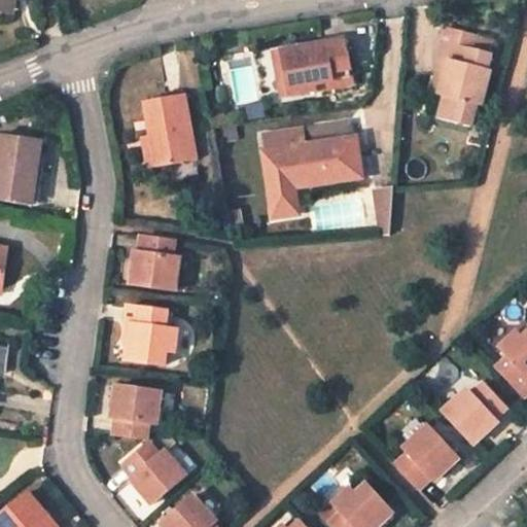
[(0,0),(0,10),(12,13),(14,0),(0,0)]
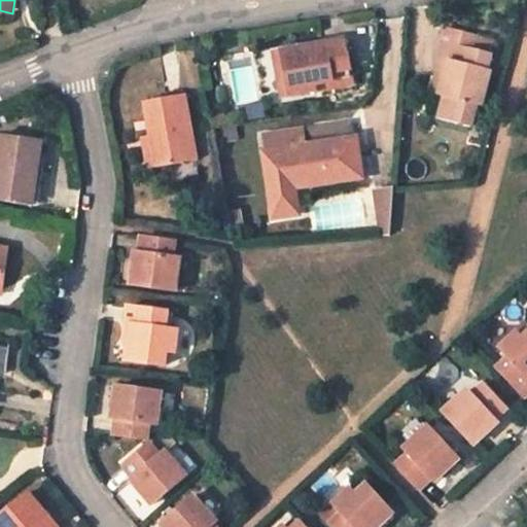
[(465,124),(470,103),(477,104),(486,69),(484,68),(488,53),(470,48),(473,35),(444,27),(436,59),(445,60),(436,94),(441,96),(435,116),(465,124)]
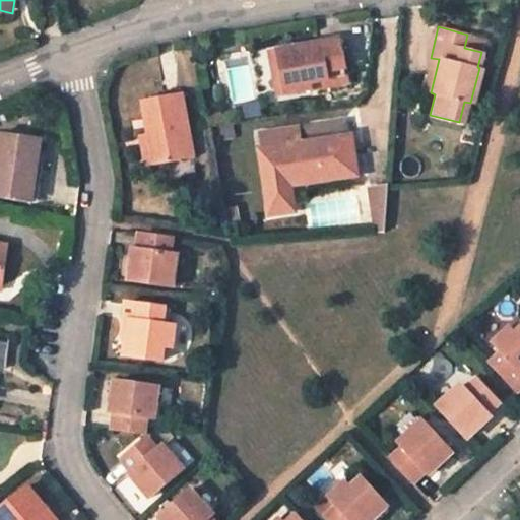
[(308,84),(344,79),(338,43),(279,52),(285,93),(308,90),(308,84)]
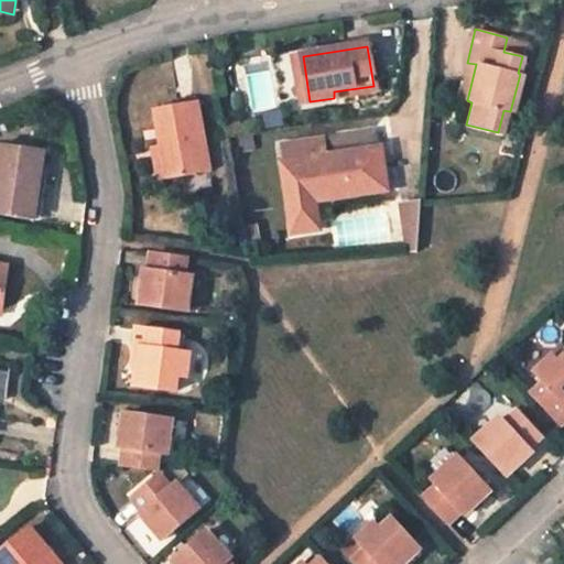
[(294,57),(302,102),(310,101),(303,56),(294,57)]
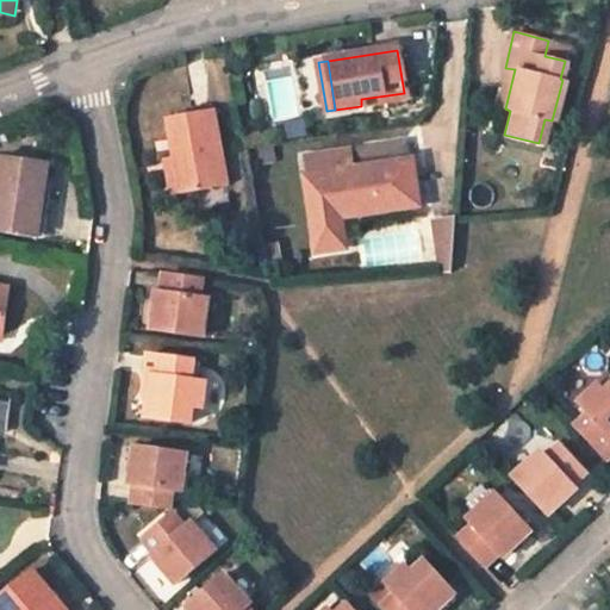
[(515,69),(505,68),(496,107),(505,109),(515,69)]
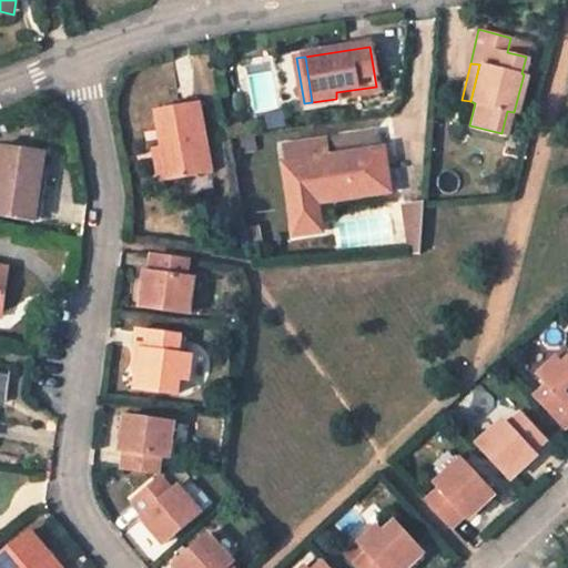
[(376,87),(336,92),(336,99),(338,110),(379,103),(376,87)]
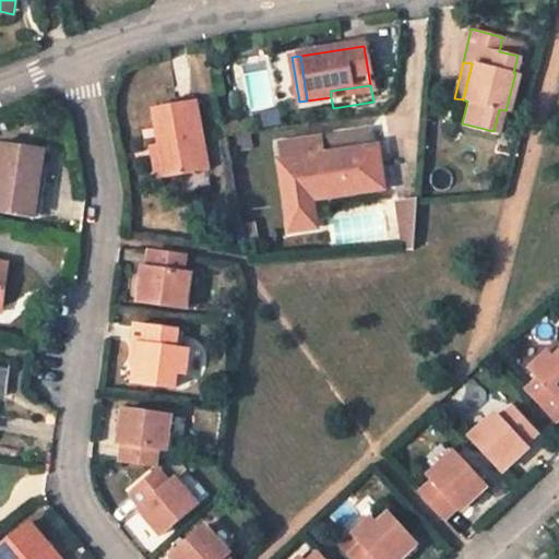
[(209,166),(195,97),(153,106),(159,143),(165,175),(209,166)]
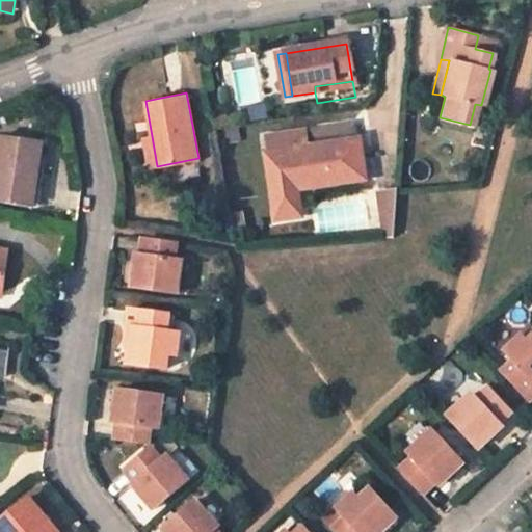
[(214,127),(230,125),(228,110),(211,112),(214,127)]
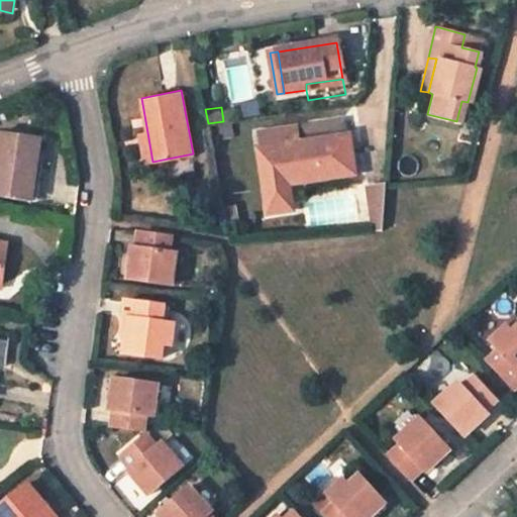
[(354,175),(348,135),(346,135),(344,120),(257,133),(260,149),(259,149),(268,213),(291,210),(289,196),(287,186),(354,175)]
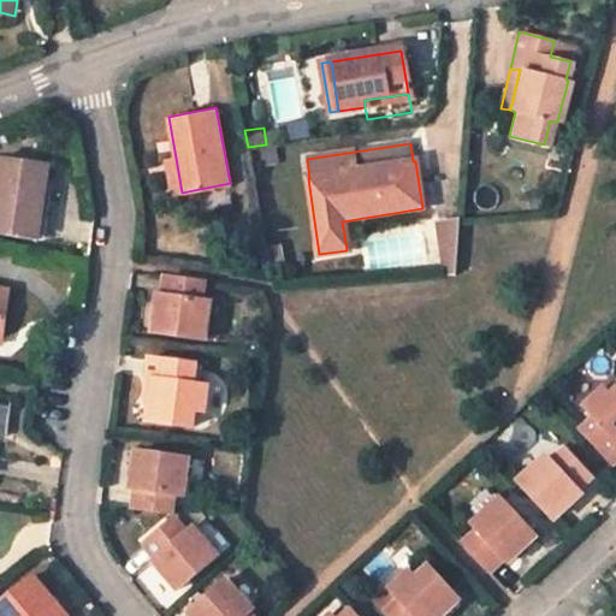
[(182,193),(176,158),(167,160),(173,194),(182,193)]
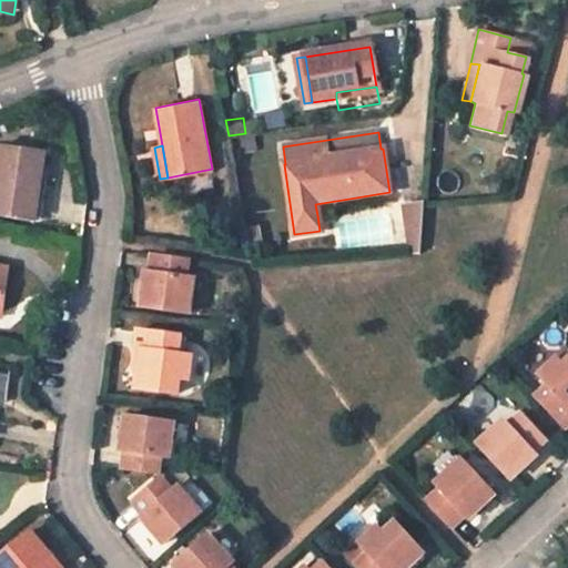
[(0,146),(0,216),(30,222),(34,184),(39,184),(43,154),(0,146)]
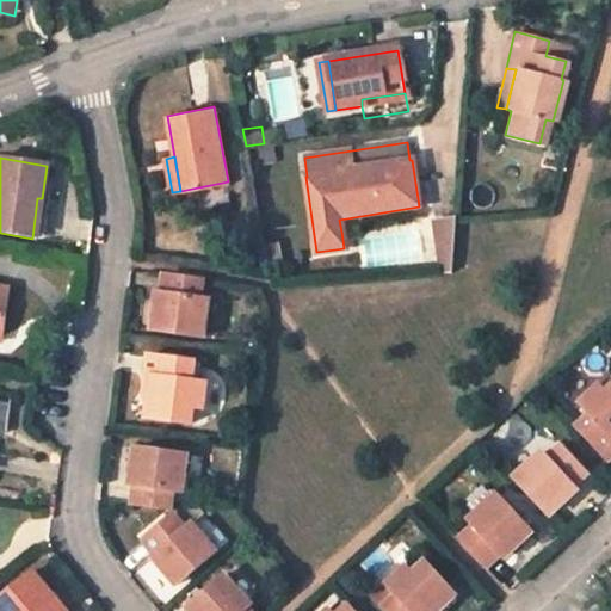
[(454,233),(439,234),(437,276),(451,275),(454,233)]
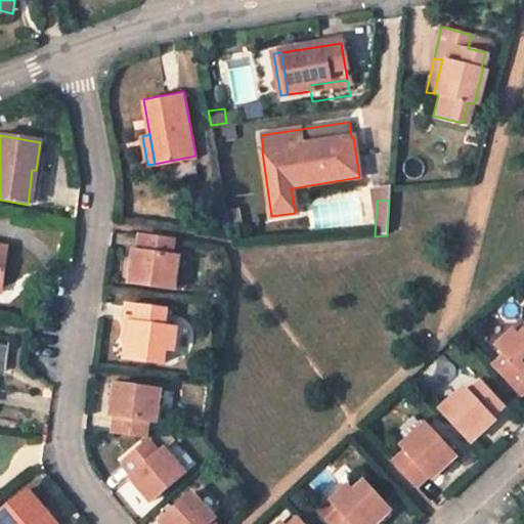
[(177,258),(173,258),(175,241),(142,235),(140,253),(135,252),(130,285),(172,291),(177,258)]
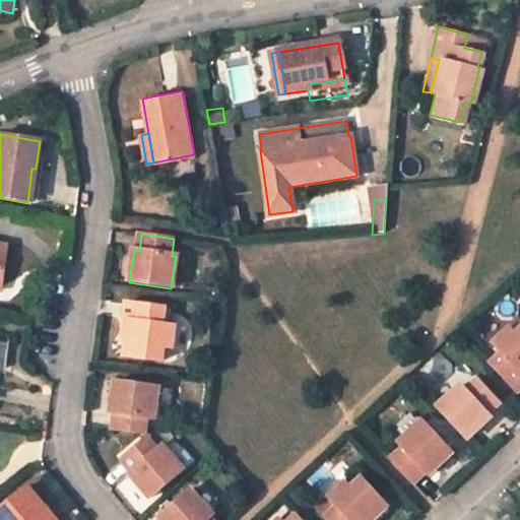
[(169,321),(160,320),(161,307),(123,301),(120,317),(128,318),(125,338),(122,354),(159,361),(163,344),(171,345),(174,322),(169,321)]
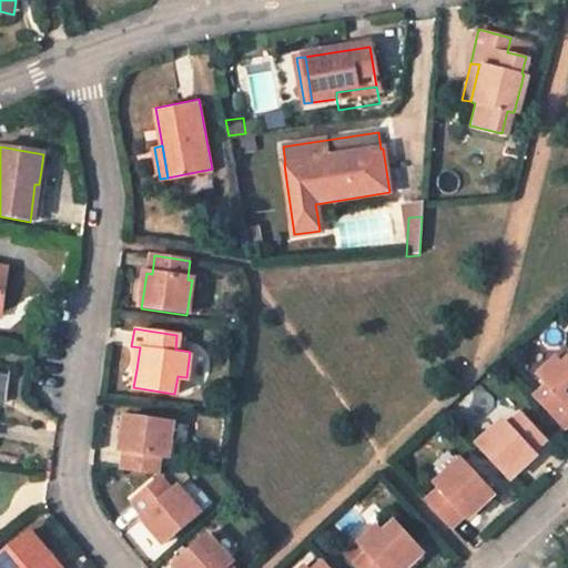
[(176,335),(175,350),(184,351),(185,336),(176,335)]
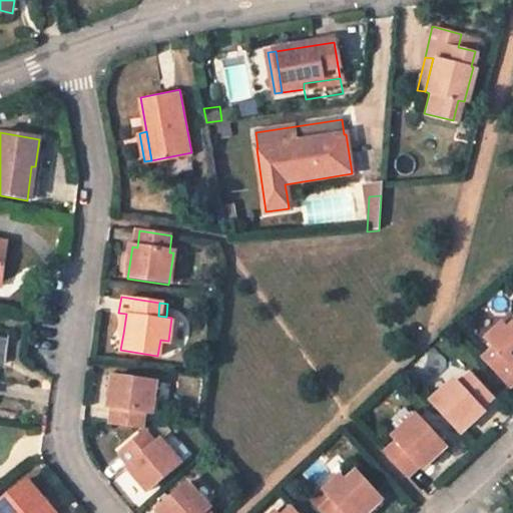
[(118,313),(115,333),(123,334),(126,314),(118,313)]
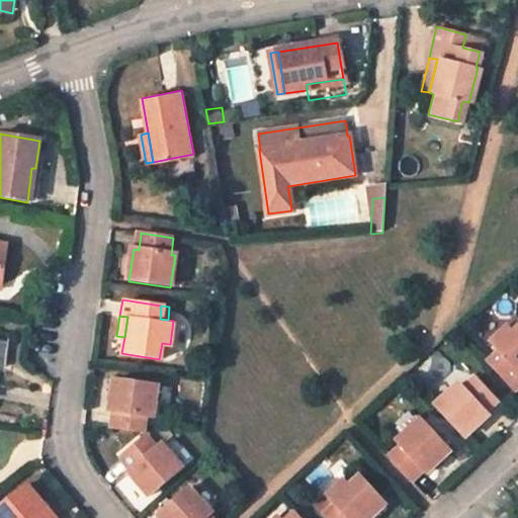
[(517,319),(516,318),(503,330),(510,337),(517,330),(517,319)]
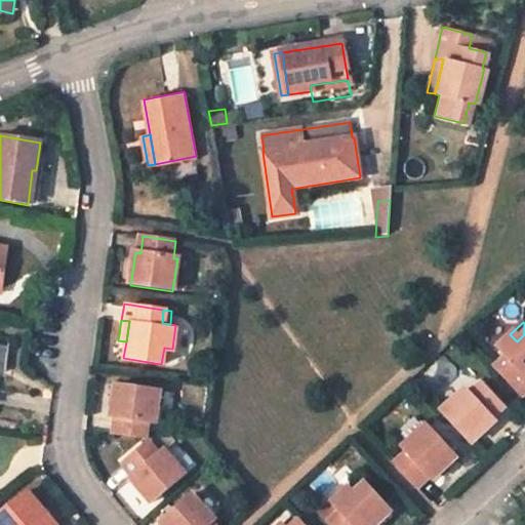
[(524,334),(517,341),(510,334),(496,348),(500,353),(489,363),(520,397),(524,392),(524,334)]
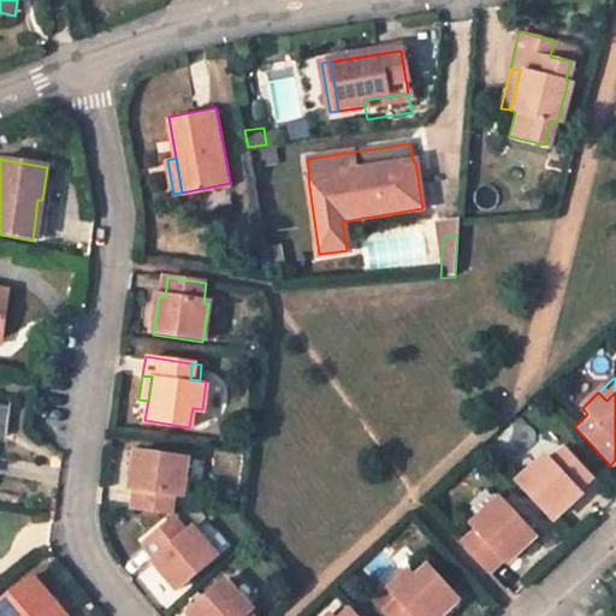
[(549,456),(540,448),(511,475),(552,520),(582,491),(576,486),(592,471),(564,442),(549,456)]
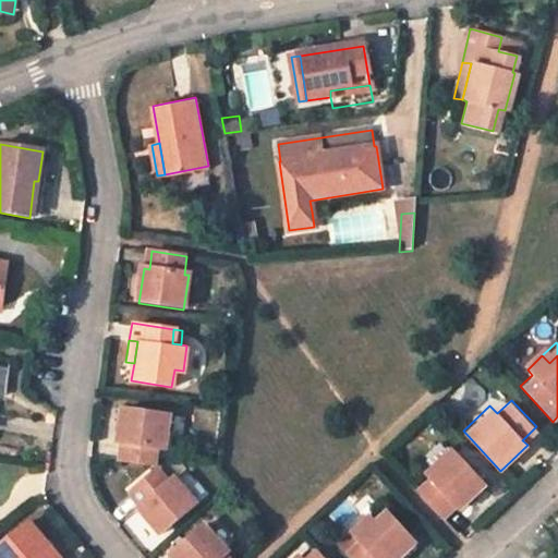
[(120,443),(125,444),(124,460),(156,464),(158,448),(165,448),(169,413),(126,407),(120,443)]
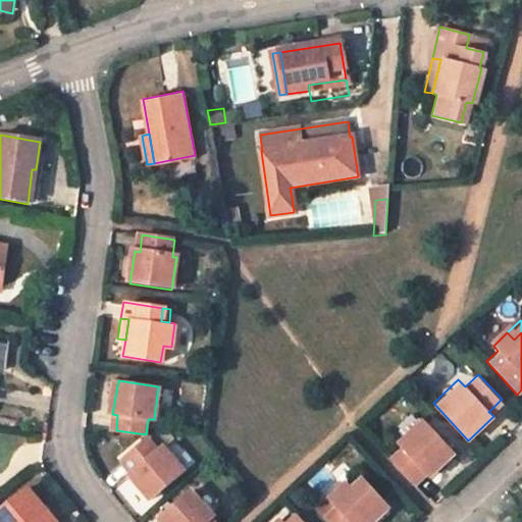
[(396,438),(403,447),(389,459),(412,483),(426,470),(430,474),(454,454),(419,418),(396,438)]
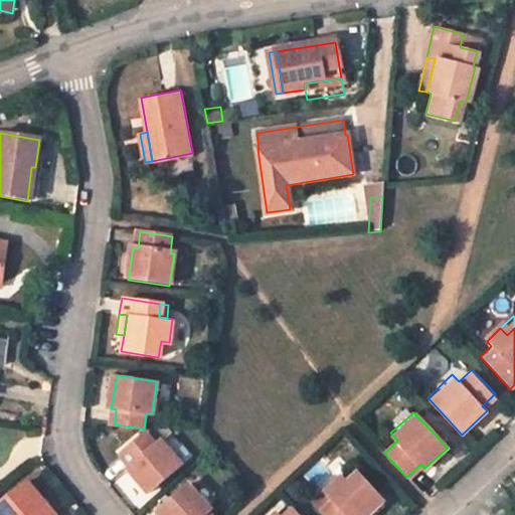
[(125,467),(146,493),(177,465),(156,440),(151,444),(141,433),(118,453),(128,464),(125,467)]
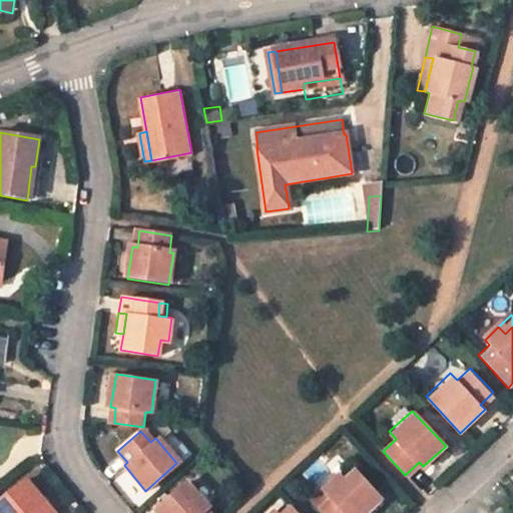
[(351,469),(340,479),(347,486),(358,477),(351,469)]
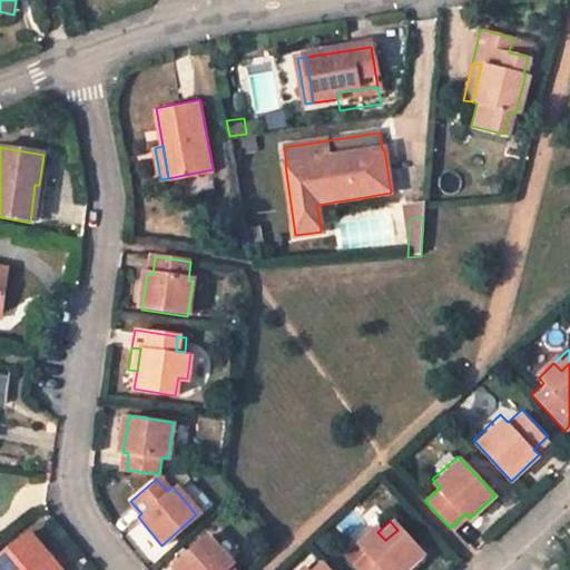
[(406,569),(412,566),(422,557),(397,530),(385,540),(377,532),(361,548),(366,556),(355,567),(359,569),(406,569)]
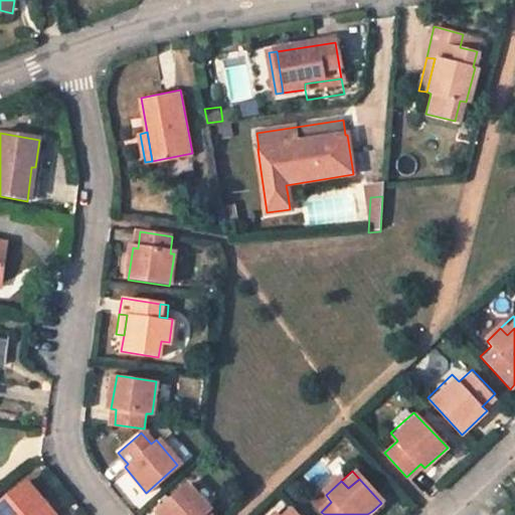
[(54,514),(25,480),(0,501),(0,514),(54,514)]
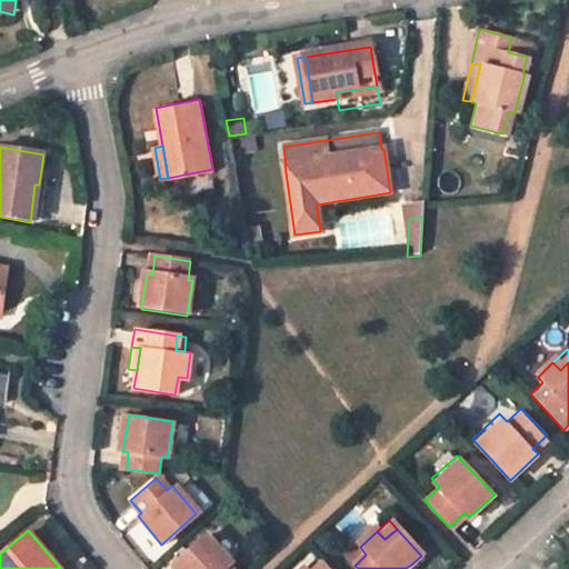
[(172,563),(177,568),(228,568),(233,562),(206,533),(172,563)]
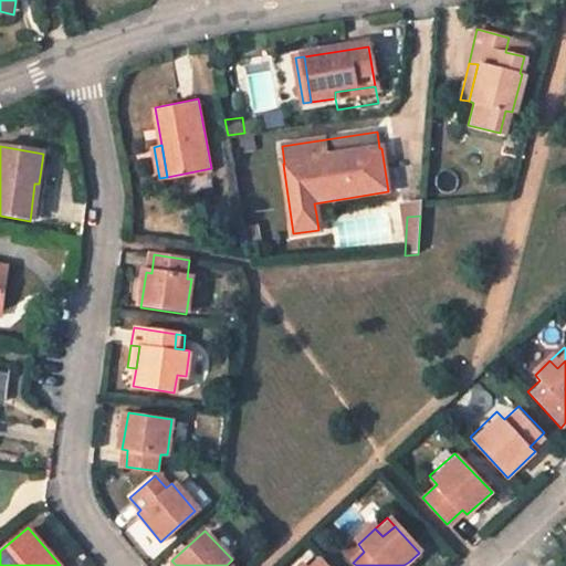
[(306,565),(317,556),(311,549),(300,559),(305,565),(306,565)]
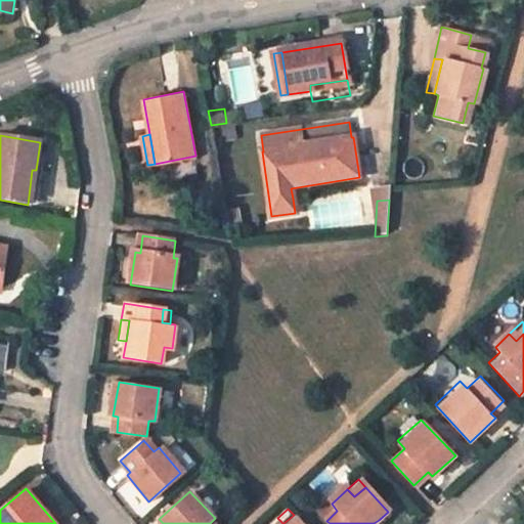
[(302,523),(294,515),(284,523),(282,523),(277,518),(269,523),(302,523)]
